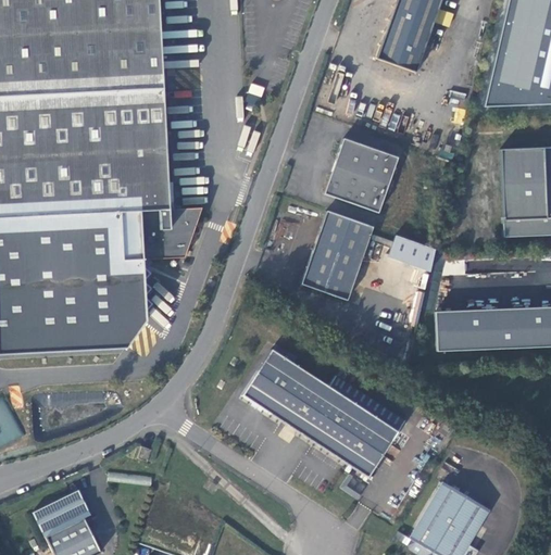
[(0,0),(0,352),(126,347),(148,318),(145,261),(187,259),(204,210),(171,211),(161,0),(0,0)]
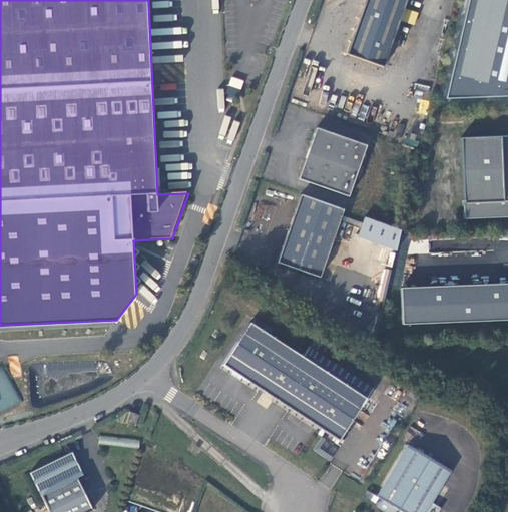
[(368,0),(348,56),(384,68),(401,20),(406,9),(409,0),(368,0)]
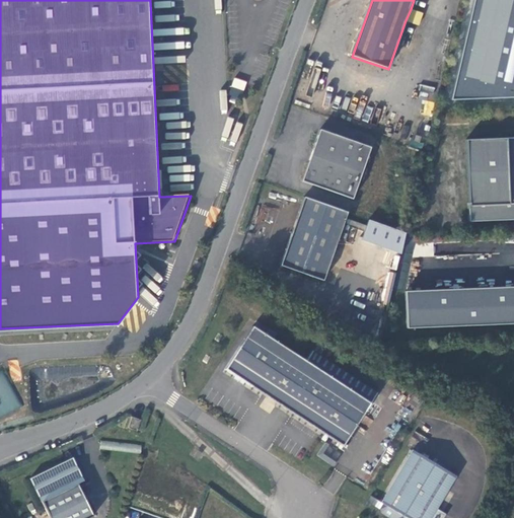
[(473,26),(457,99),(513,95),(513,0),(474,0),(469,25),(473,26)]
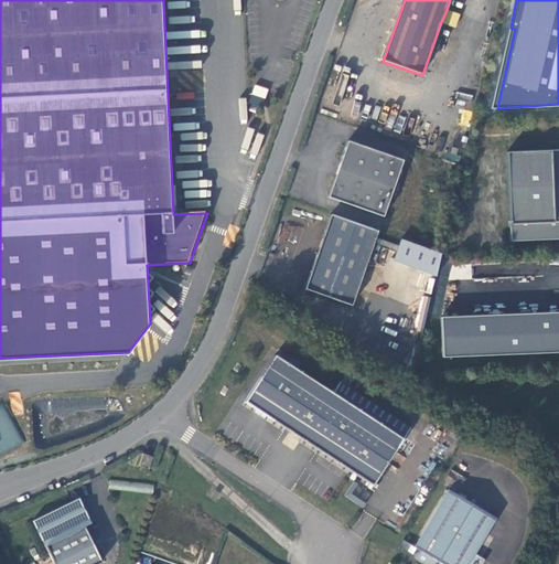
[(462,16),(447,10),(441,22),(458,29),(462,16)]
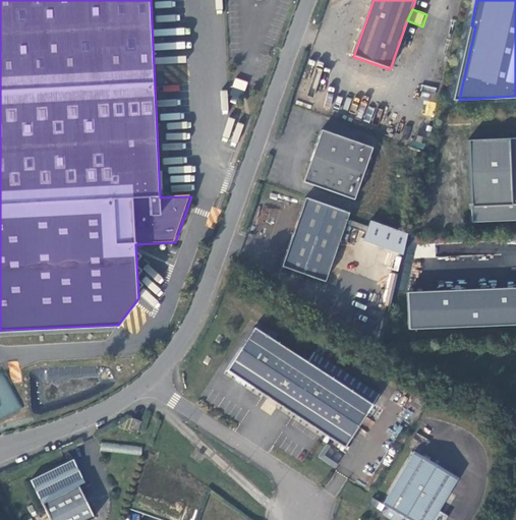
[(237,87),(250,90),(252,80),(239,77),(237,87)]
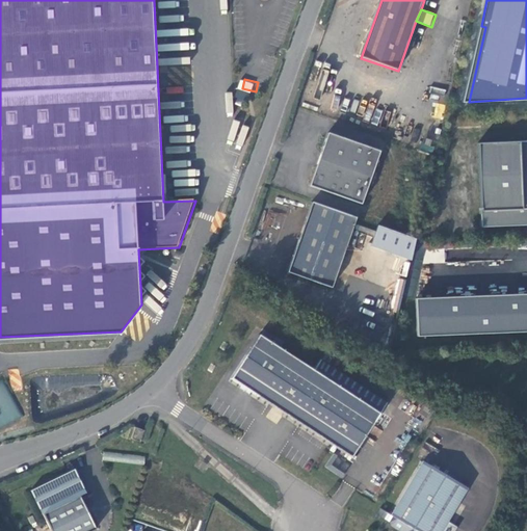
[(435,97),(446,100),(449,89),(438,86),(435,97)]
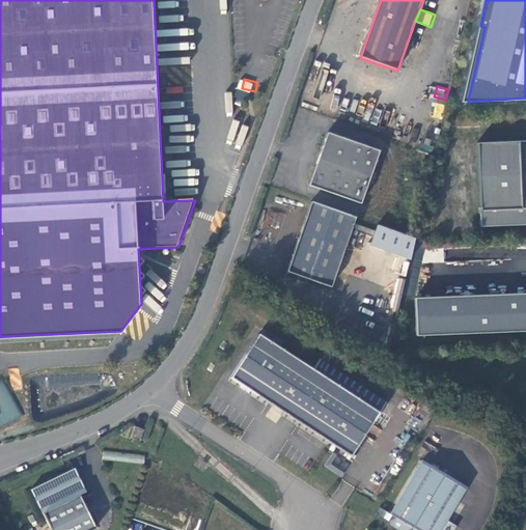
[(446,117),(449,104),(441,103),(438,116),(446,117)]
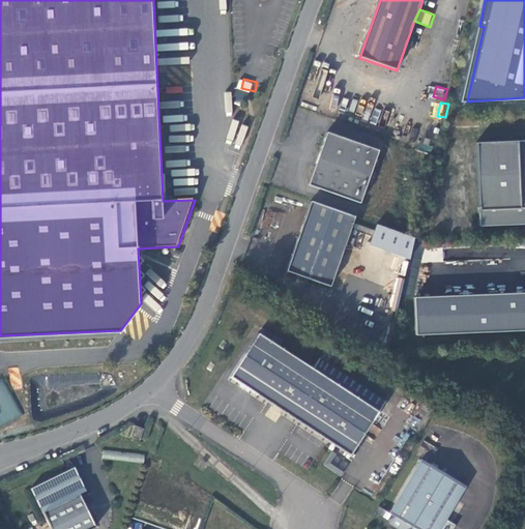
[(380,153),(328,135),(309,188),(361,207),(380,153)]
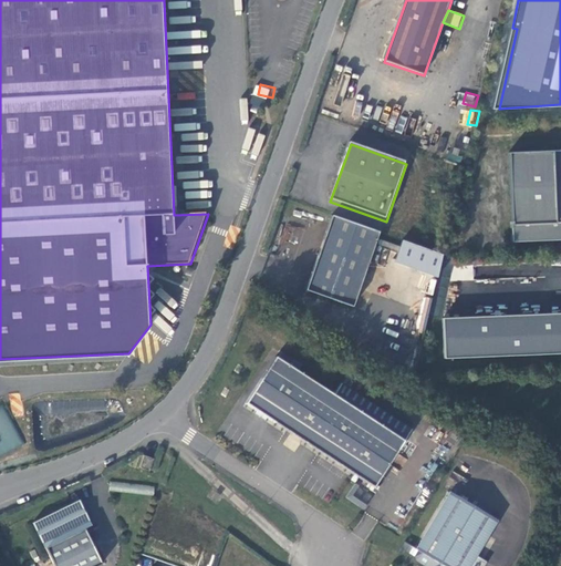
[(560,148),(512,151),(515,224),(560,220),(560,148)]
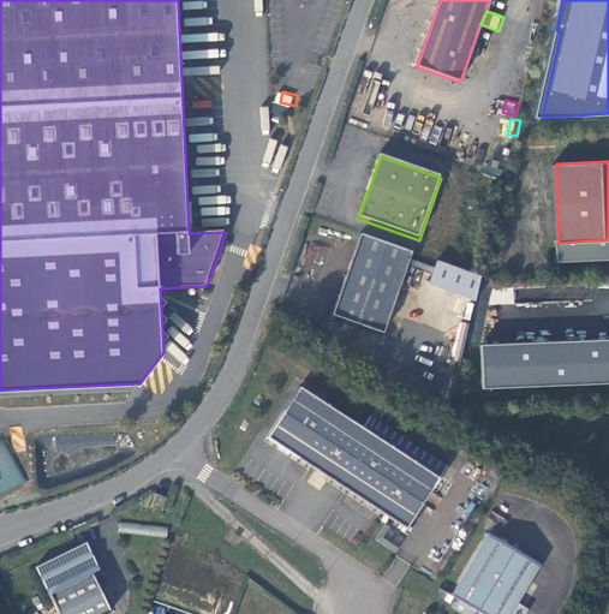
[(417,250),(366,232),(336,313),(388,332),(417,250)]
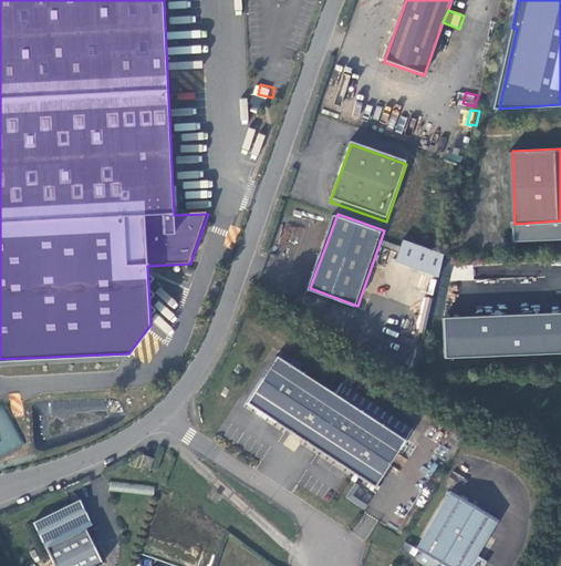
[(560,220),(515,224),(516,239),(560,237),(560,220)]
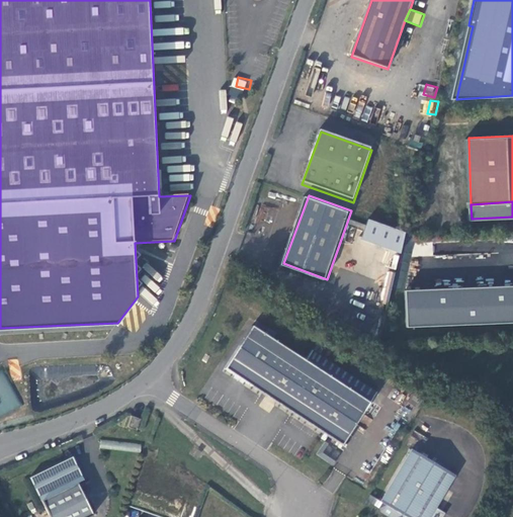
[(361,244),(401,258),(405,237),(368,224),(361,244)]
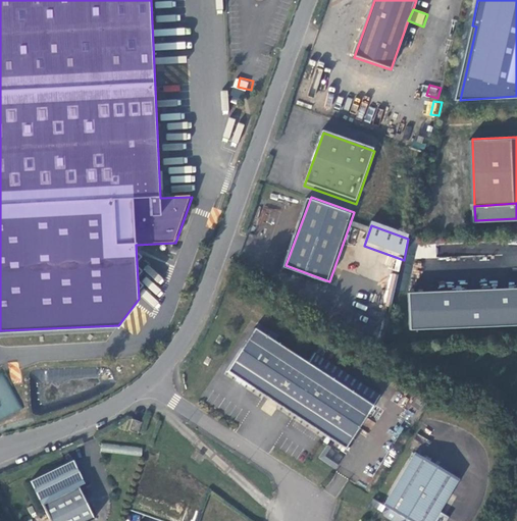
[(392,292),(398,293),(403,273),(398,272),(392,292)]
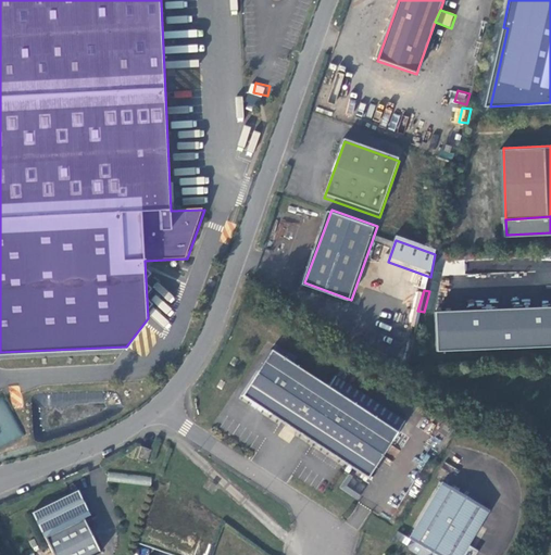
[(330,387),(274,350),(243,396),(371,477),(408,420),(338,375),(330,387)]
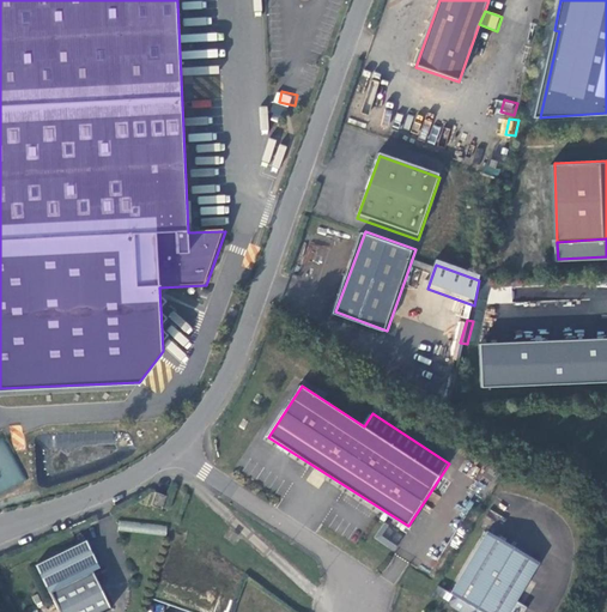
[(167,508),(171,495),(161,491),(156,504),(167,508)]
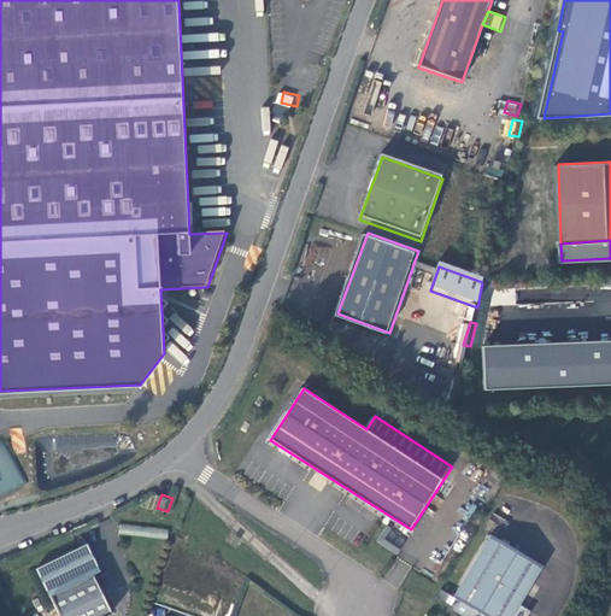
[(174,538),(174,527),(125,523),(124,533),(174,538)]
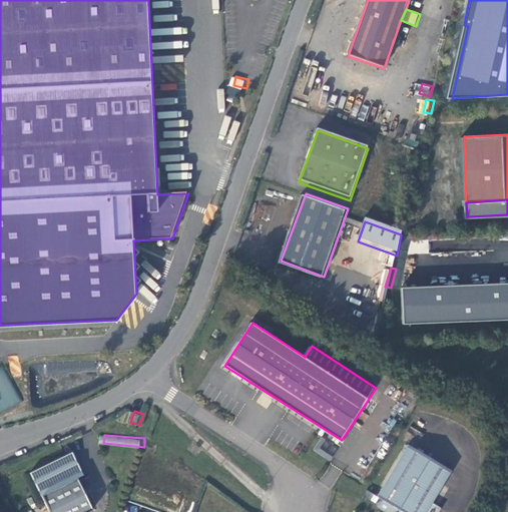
[(328,439),(326,437),(317,450),(333,460),(336,457),(322,448),(328,439)]
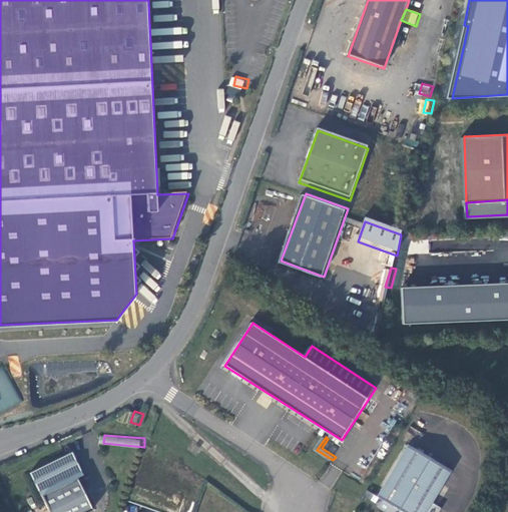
[(412,443),(381,495),(383,496),(383,497),(380,502),(381,505),(392,511),(429,511),(455,469),(412,443)]
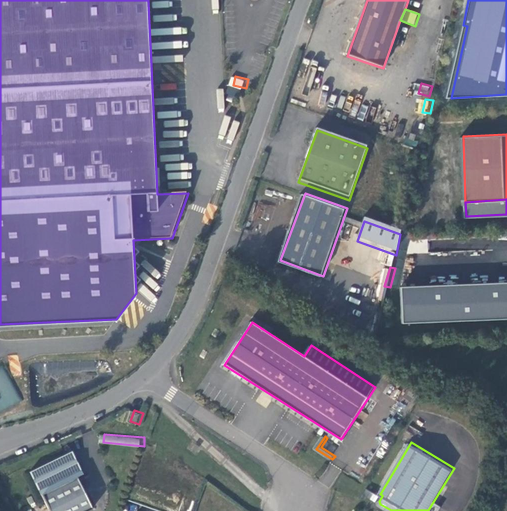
[(86,510),(96,507),(69,453),(33,471),(52,510),(86,510)]
